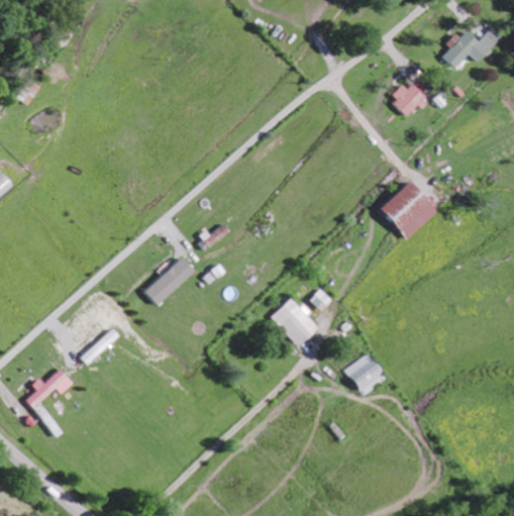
[(64,52),(78,28),(66,20),(50,42),(64,52)]
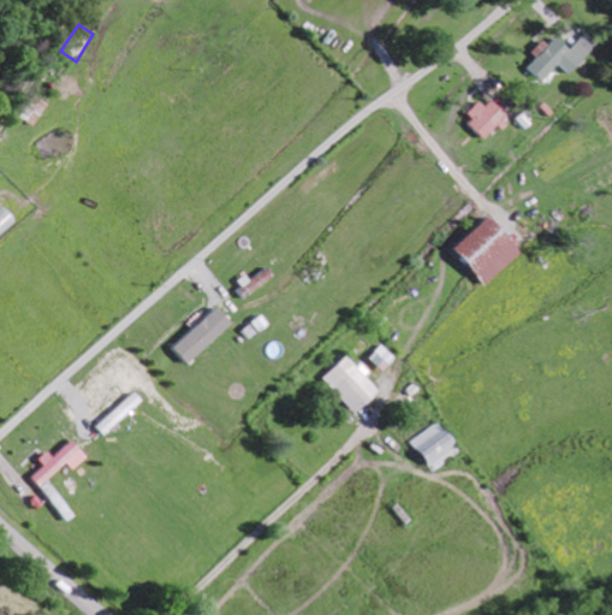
[(570,49),(557,36),(548,45),(542,40),(532,52),(538,58),(528,69),(542,82),(559,64),(570,74),(598,43),(586,33),(570,49)]
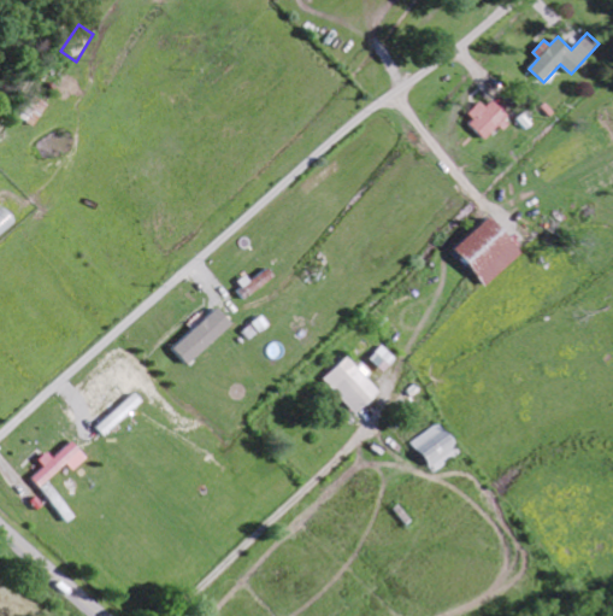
[(21,117),(34,127),(49,105),(36,95),(21,117)]
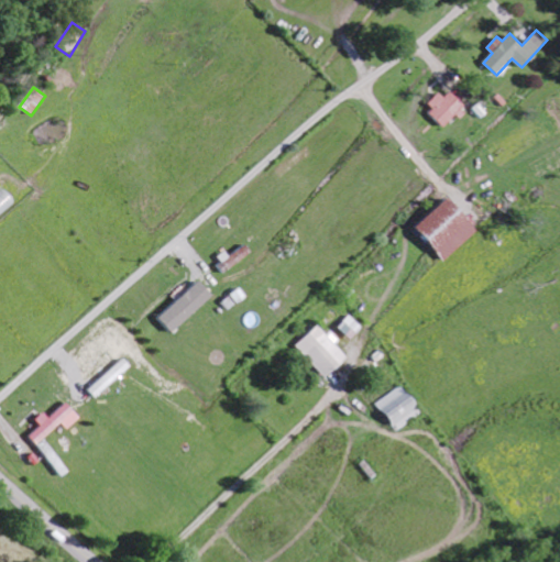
[(467,107),(450,90),(443,97),(438,92),(425,107),(446,128),(467,107)]
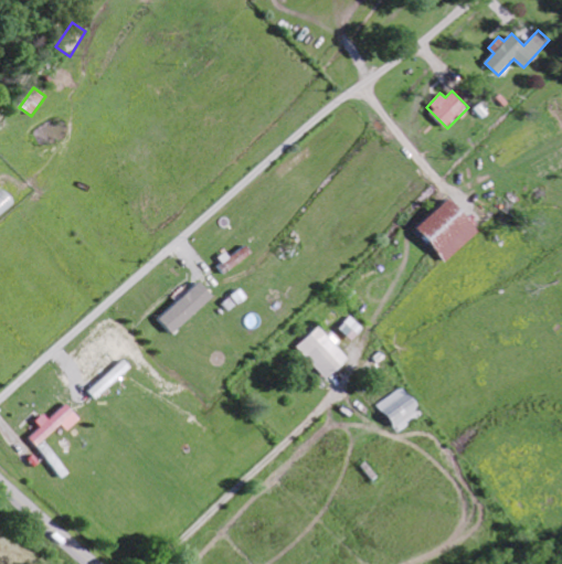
[(412,229),(444,263),(477,233),(445,199),(412,229)]
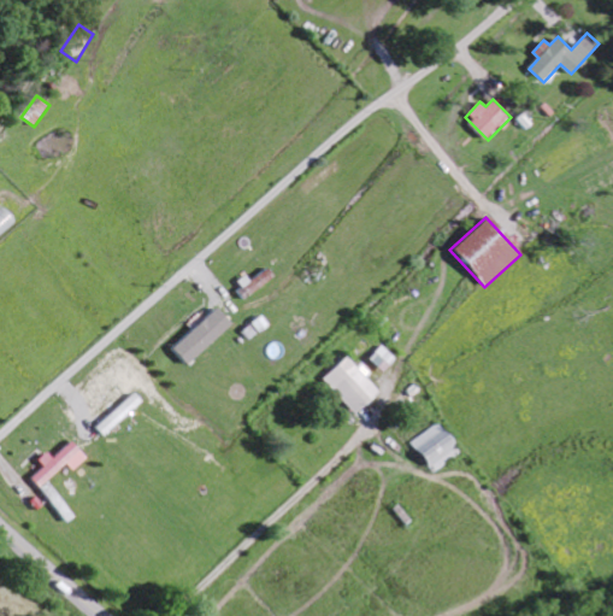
[(231,324),(216,308),(172,348),(187,365),(231,324)]
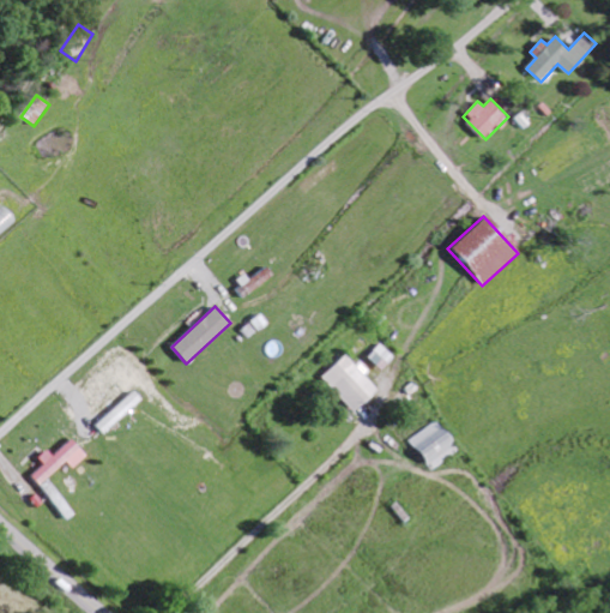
[(394,358),(381,343),(367,356),(380,371),(394,358)]
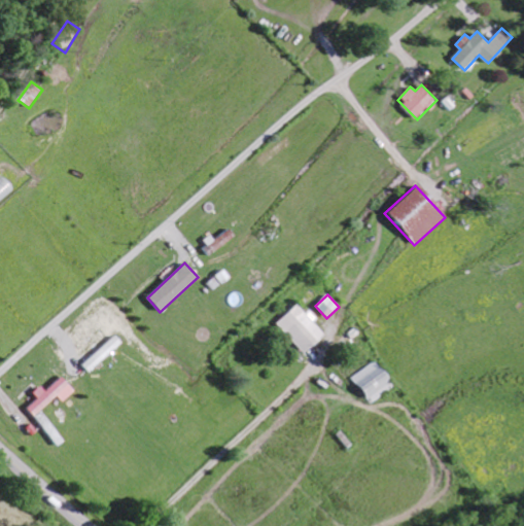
[(276,323),(304,353),(324,335),(313,323),(317,319),(308,309),(304,313),(295,304),(276,323)]
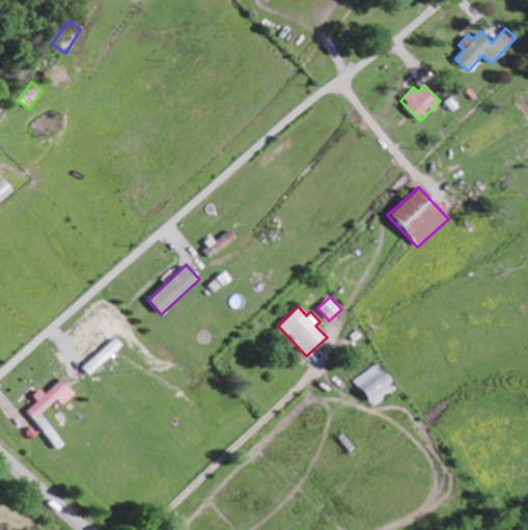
[(354,379),(367,407),(394,393),(381,365),(354,379)]
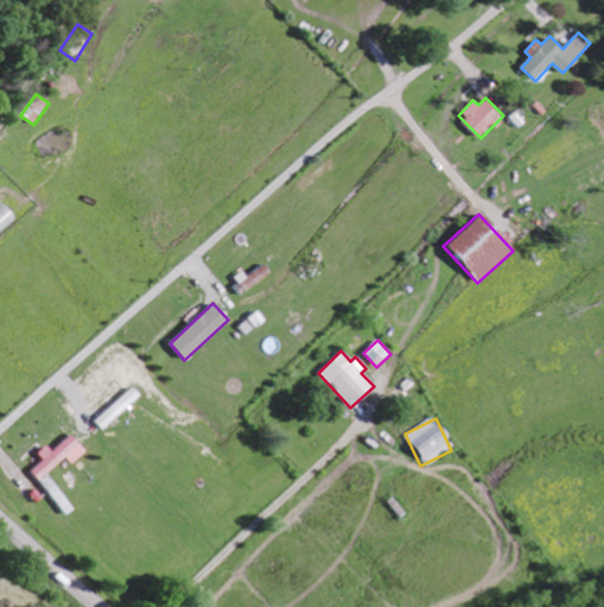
[(46,446),(38,454),(44,460),(31,472),(39,480),(65,456),(72,465),(86,450),(71,435),(52,453),(46,446)]
